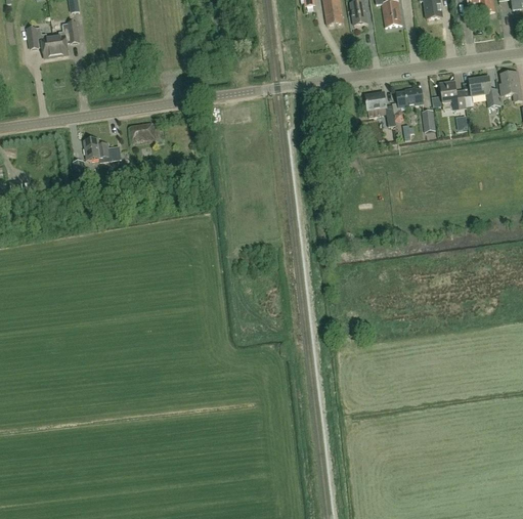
[(327,23),(343,20),(339,0),(322,0),(327,23)]
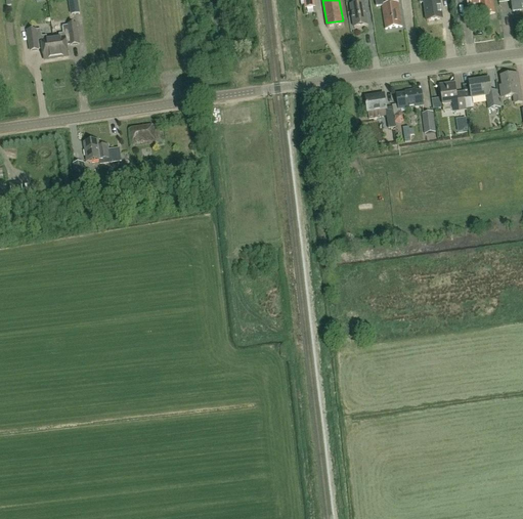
[(350,1),(353,24),(366,22),(363,0),(359,0),(350,1)]
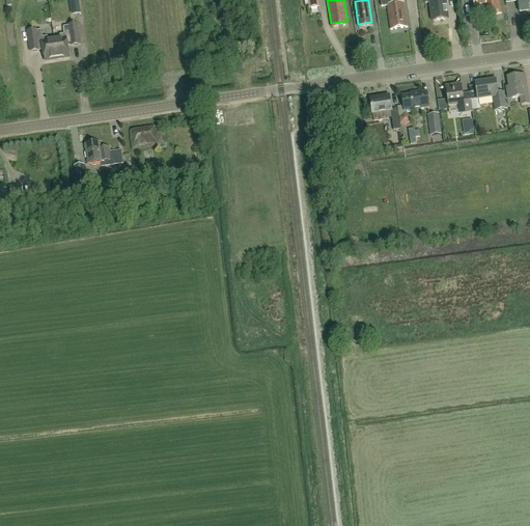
[(380,0),(381,2),(386,1),(389,25),(407,23),(402,0),(380,0)]
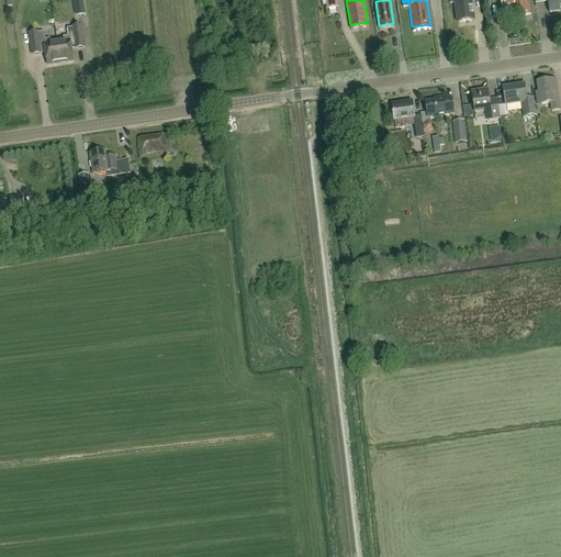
[(457,19),(473,15),(471,0),(453,0),(457,19)]
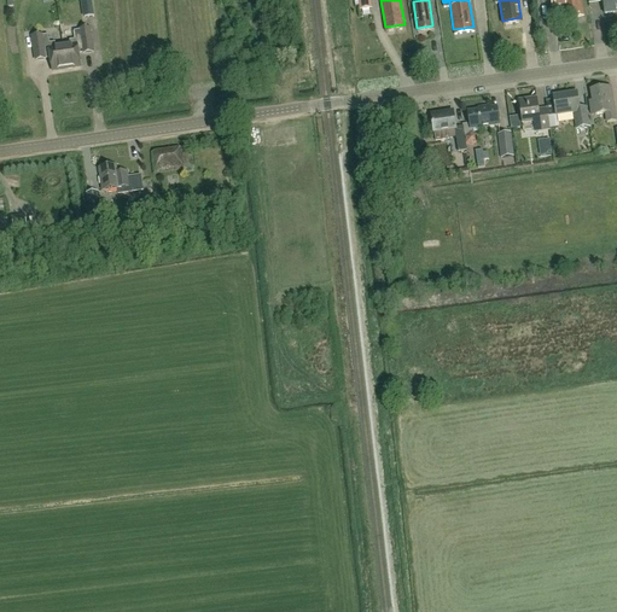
[(551,0),(552,6),(562,5),(563,13),(582,11),(581,0),(551,0)]
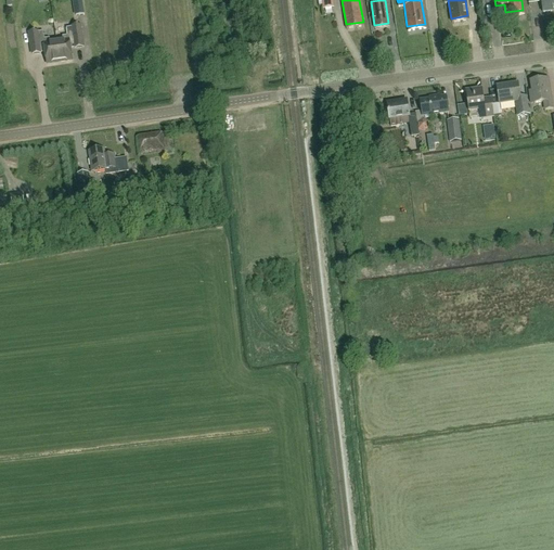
[(71,55),(69,43),(82,42),(79,21),(71,22),(71,23),(65,23),(66,30),(61,32),(62,36),(55,37),(59,58),(71,55)]
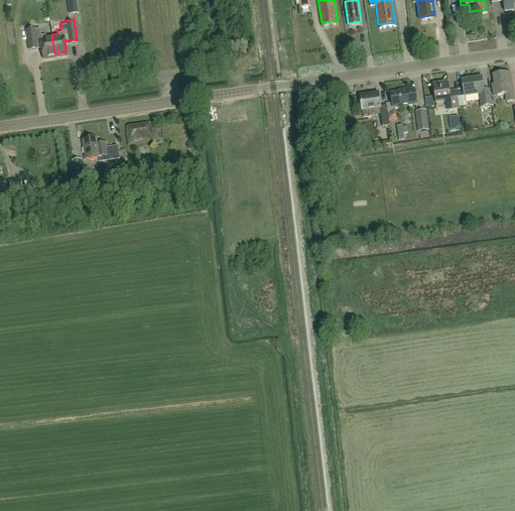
[(29,46),(41,44),(42,54),(54,53),(51,34),(45,35),(45,31),(40,31),(39,25),(34,25),(26,26),(29,46)]
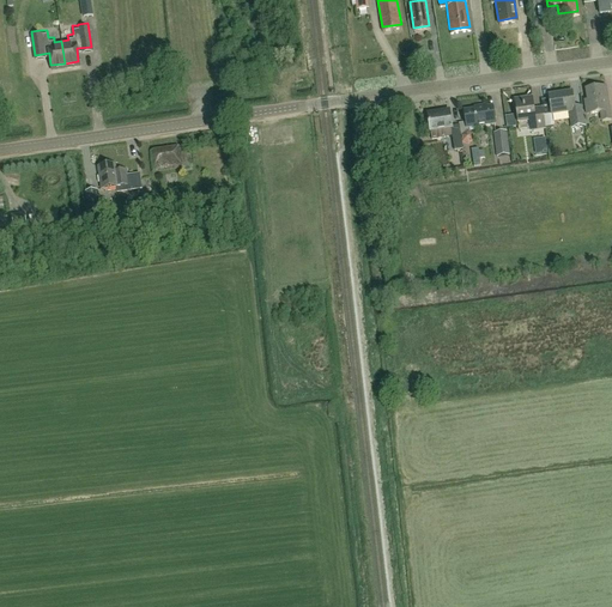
[(601,116),(610,115),(605,83),(586,85),(589,109),(600,107),(601,116)]
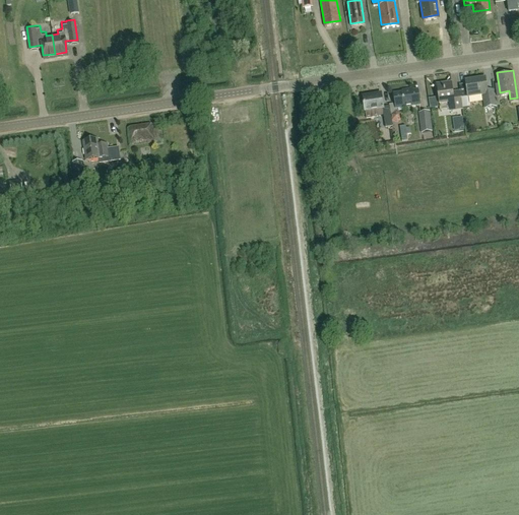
[(495,103),(495,99),(493,86),(487,87),(484,74),(464,77),(467,93),(481,90),(483,105),(495,103)]
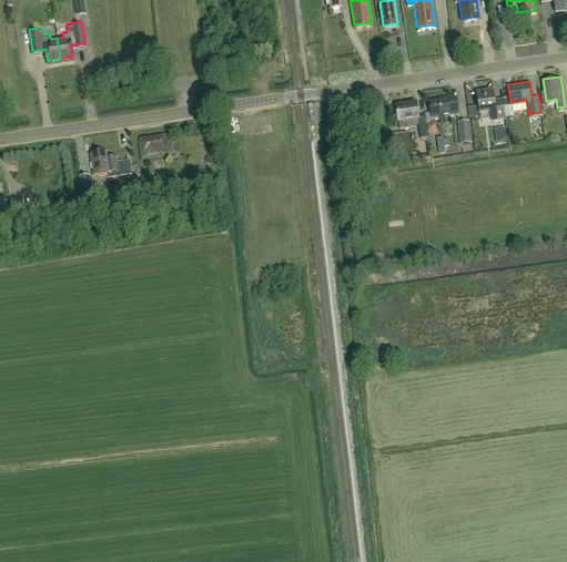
[(504,114),(503,110),(502,100),(494,101),(492,87),(476,89),(479,110),(489,109),(490,116),(504,114)]
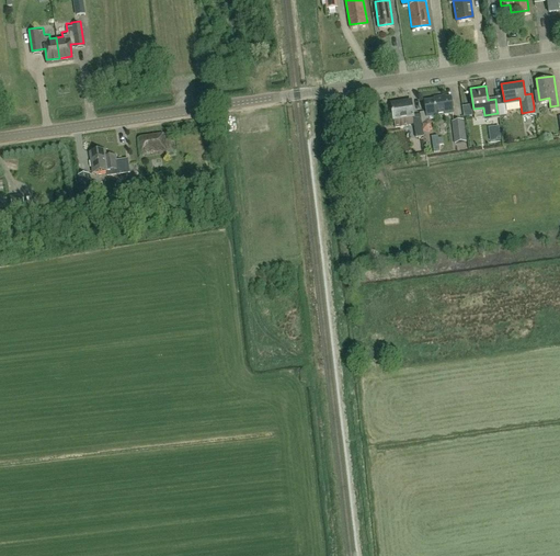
[(426,113),(452,109),(449,93),(442,94),(442,92),(437,92),(438,95),(424,98),(426,113)]
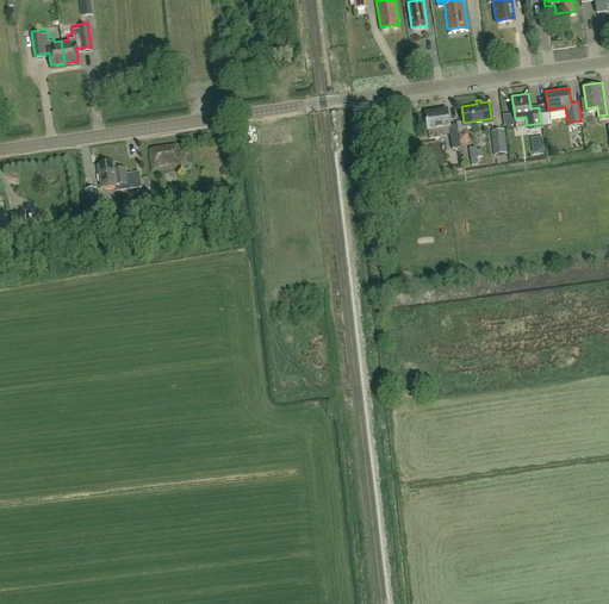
[(424,109),(427,126),(428,134),(448,130),(451,144),(460,144),(455,120),(448,120),(446,106),(424,109)]
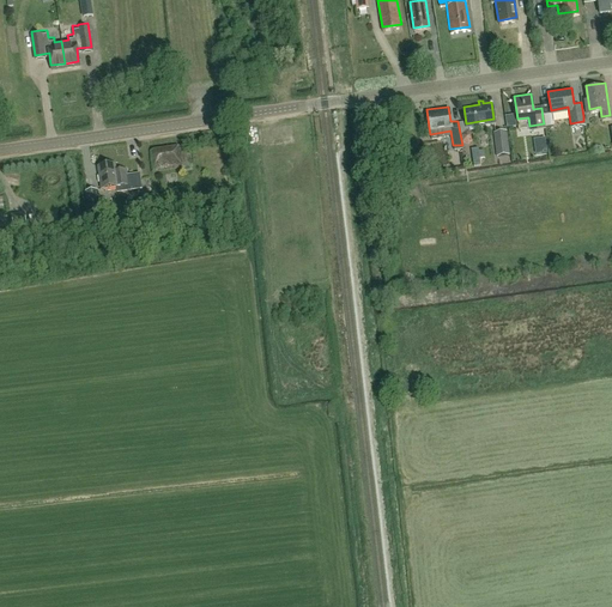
[(496,152),(503,151),(504,158),(509,157),(508,150),(506,127),(492,128),(496,152)]
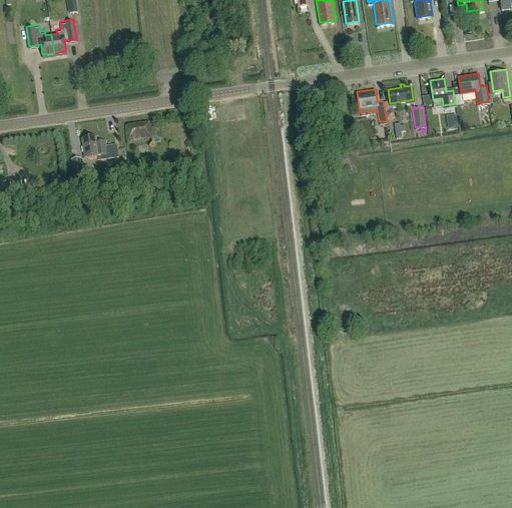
[(253,122),(252,117),(248,117),(247,112),(235,114),(236,124),(253,122)]
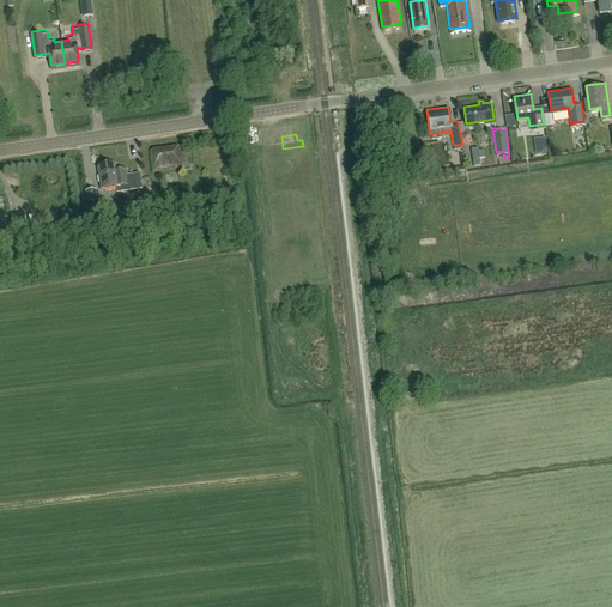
[(546,150),(544,135),(535,137),(537,151),(546,150)]
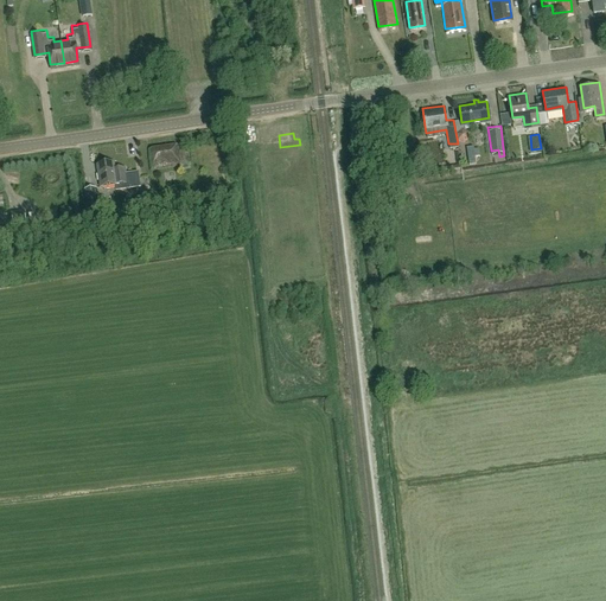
[(186,139),(178,140),(147,145),(151,165),(189,159),(186,139)]
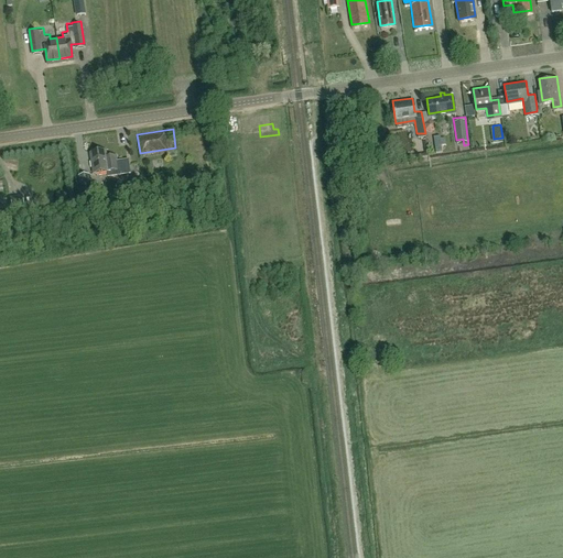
[(345,151),(358,149),(357,141),(356,140),(344,141),(344,143),(345,151)]
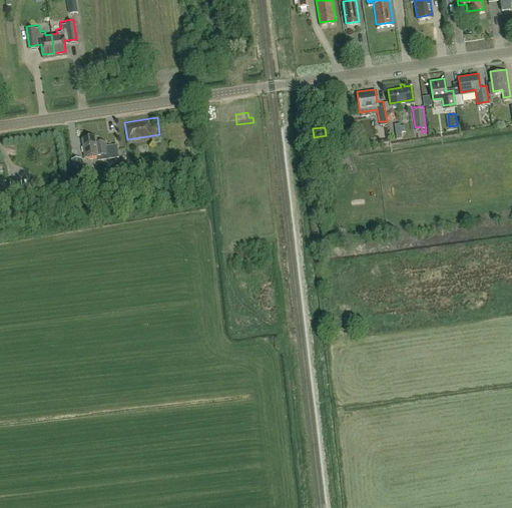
[(96,139),(95,133),(82,135),(84,154),(106,151),(104,138),(96,139)]
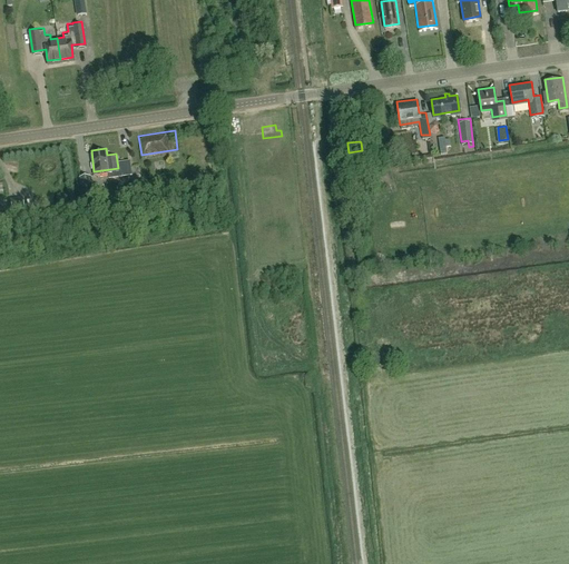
[(81,194),(92,191),(89,171),(78,174),(81,194)]
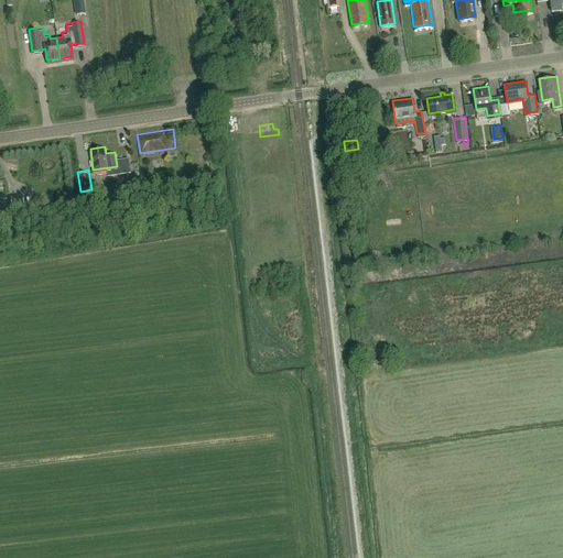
[(21,190),(8,192),(10,205),(22,204),(21,190)]
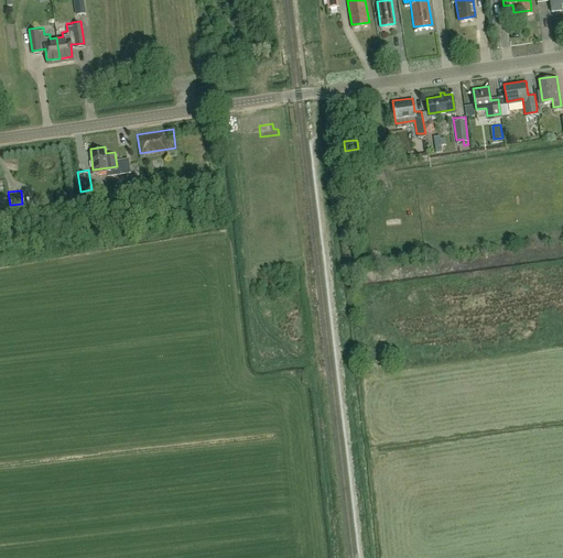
All buildings are outlined.
